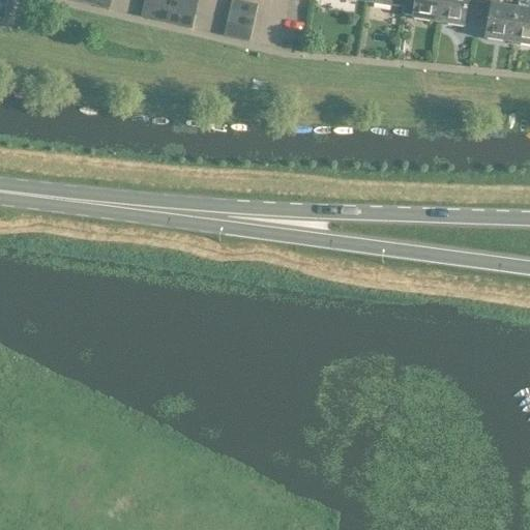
[(82,0),(82,3),(107,9),(109,0),(82,0)]
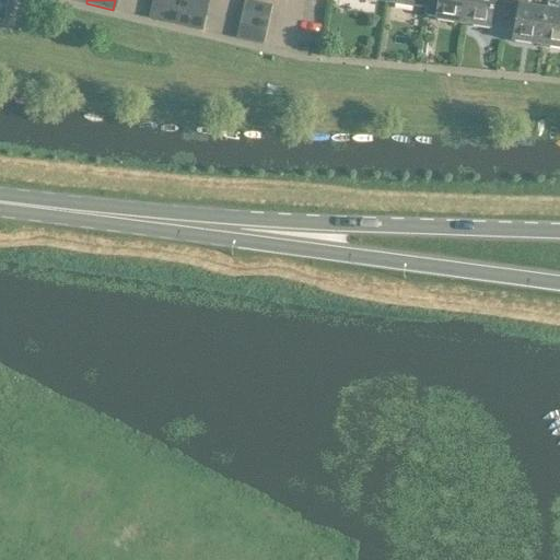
[(151,0),(150,6),(177,12),(179,0),(151,0)]
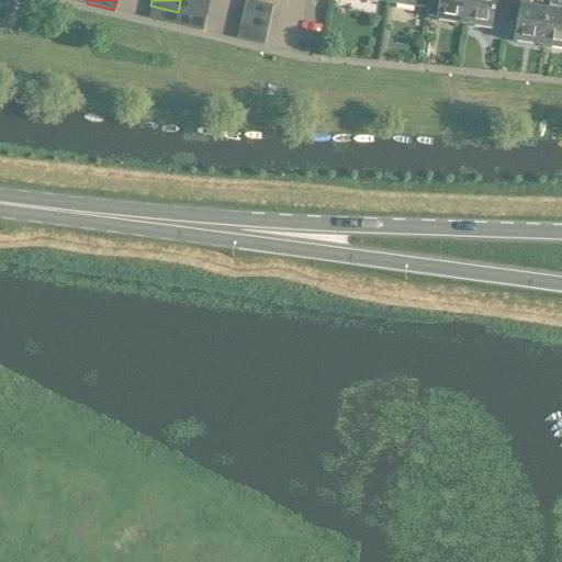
[(180,0),(178,12),(204,19),(206,6),(183,0),(180,0)]
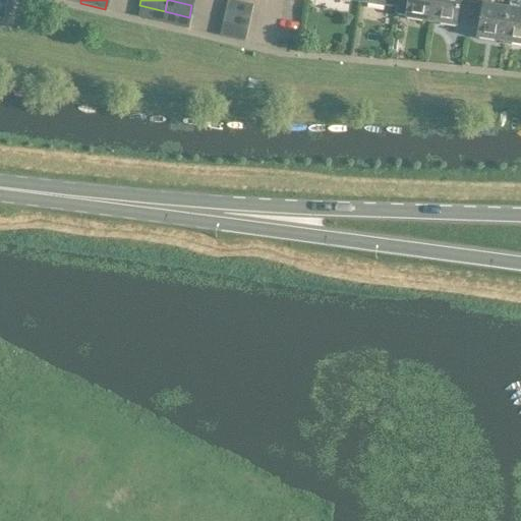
[(227,0),(225,11),(248,16),(251,4),(232,0),(227,0)]
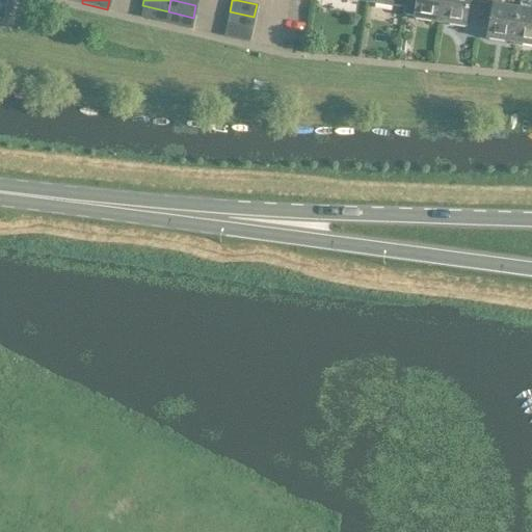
[(405,0),(404,6),(403,16),(415,17),(415,20),(441,23),(444,0),(405,0)]
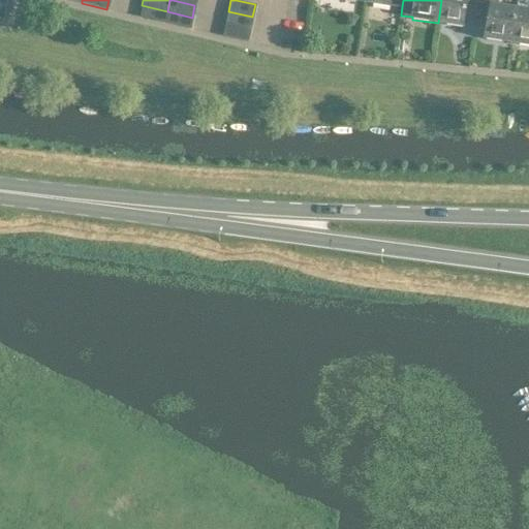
[(467,1),(479,3),(479,0),(441,0),(438,23),(463,27),(467,1)]
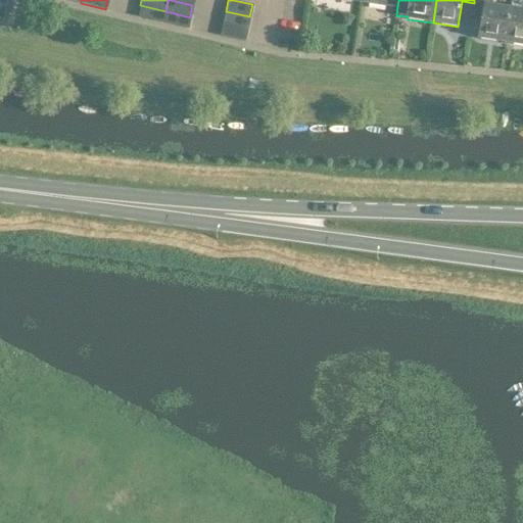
[(511,7),(486,3),(486,0),(474,0),(474,3),(485,5),(480,38),(506,42),(511,7)]
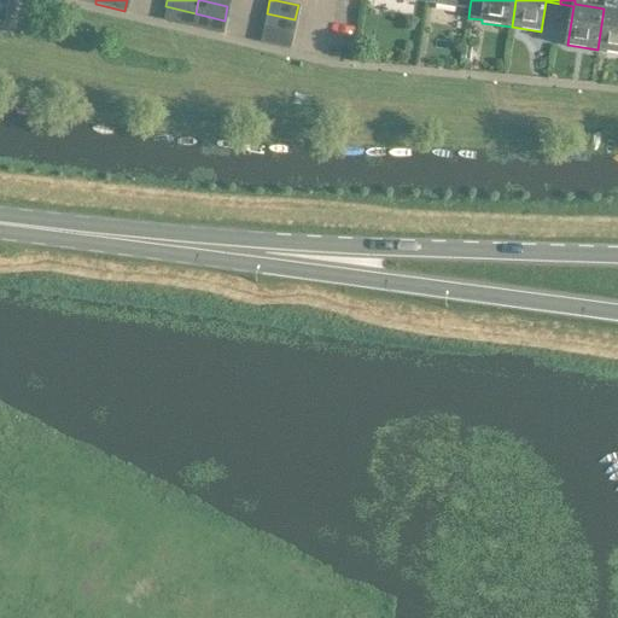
[(617,10),(617,0),(605,0),(604,9),(598,50),(617,52),(617,10)]
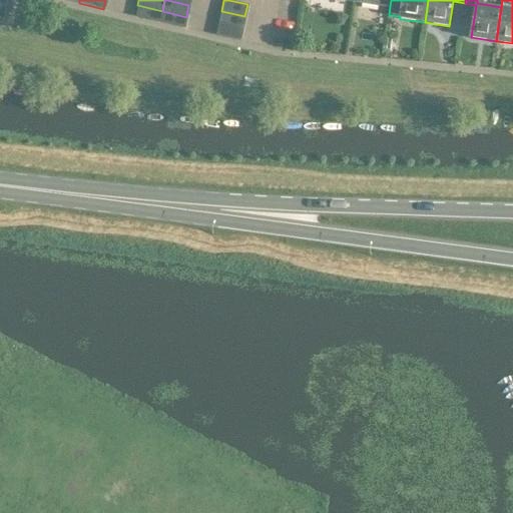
[(162,11),(137,5),(134,16),(159,22),(162,11)]
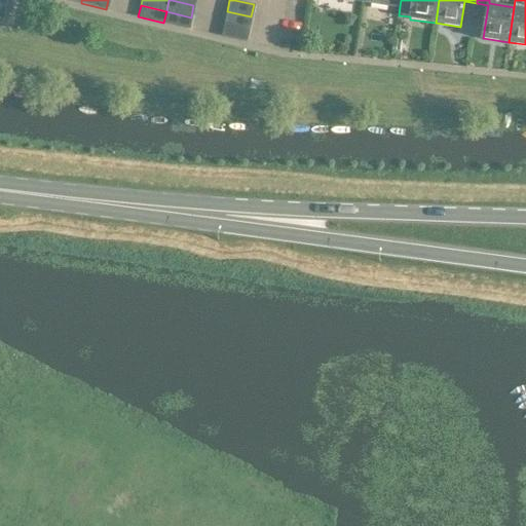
[(191,17),(166,11),(163,23),(188,28),(191,17)]
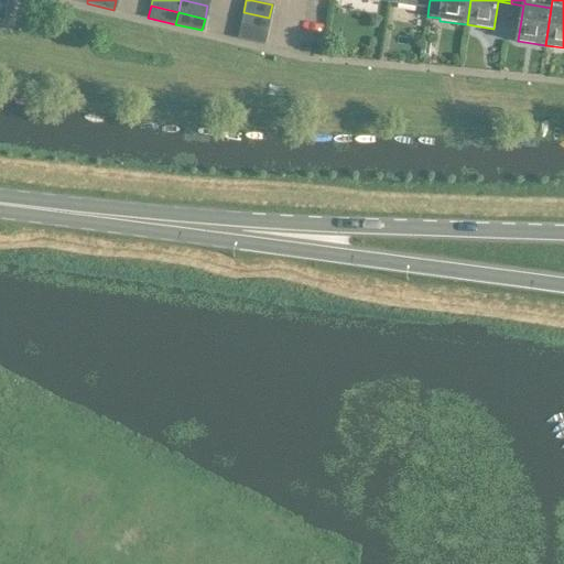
[(240,25),(266,31),(269,18),(243,12),(240,25)]
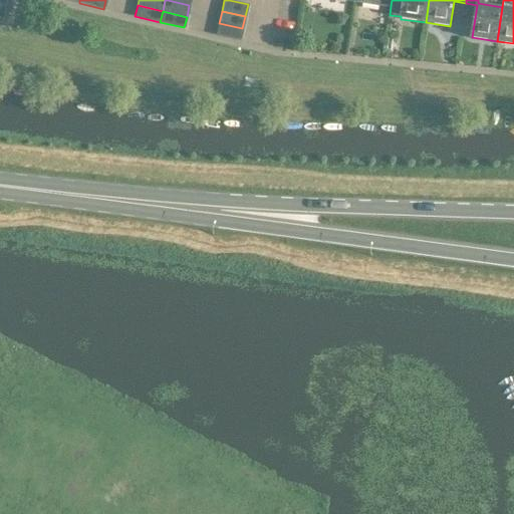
[(216,34),(239,40),(242,28),(219,23),(216,34)]
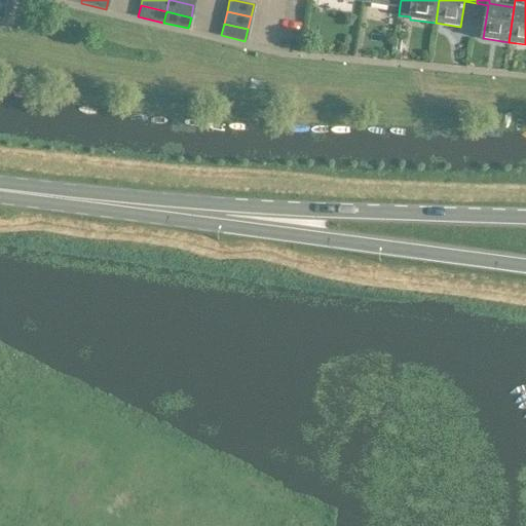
All buildings are outlined.
